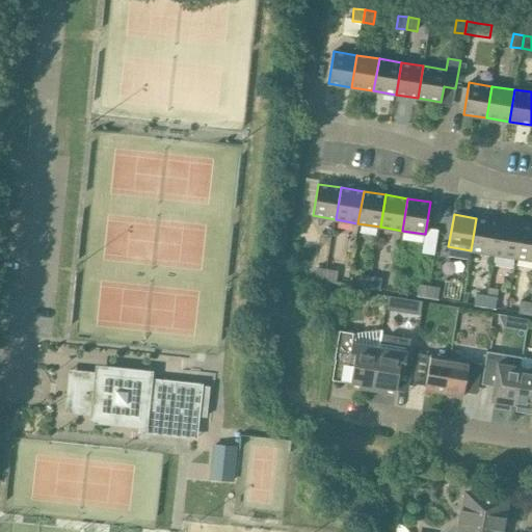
[(471,250),(494,254),(499,221),(476,218),(471,250)]
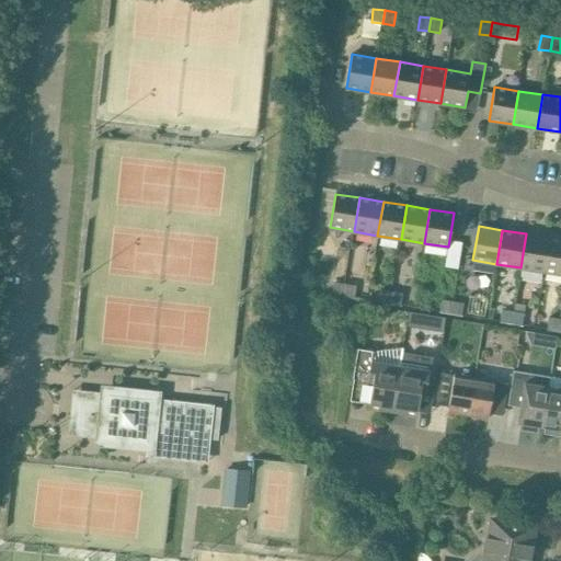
[(549,238),(526,233),(521,267),(544,272),(549,238)]
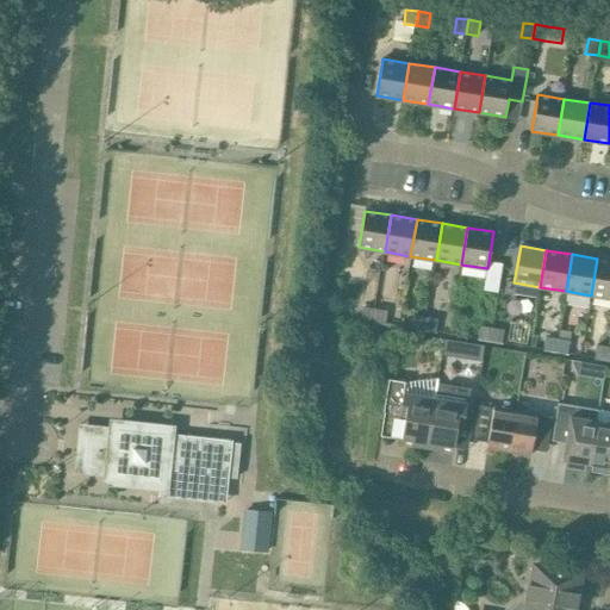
[(591,296),(609,298),(609,260),(597,259),(591,296)]
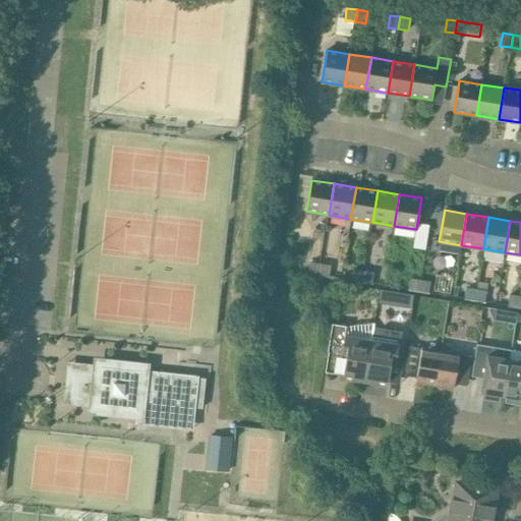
[(320,277),(321,264),(311,263),(309,275),(320,277)]
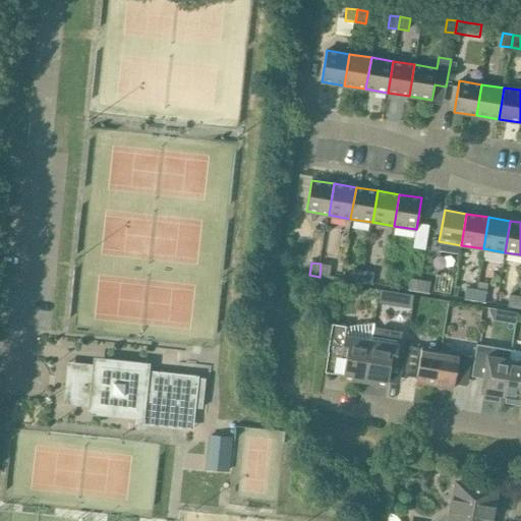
[(331,265),(321,264),(320,277),(330,278),(331,265)]
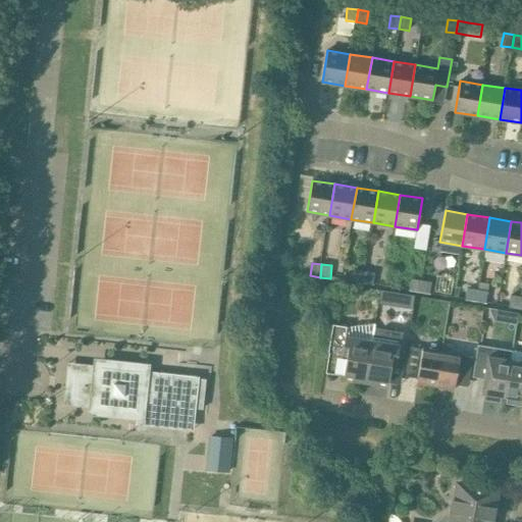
[(353,282),(363,284),(365,272),(355,270),(353,282)]
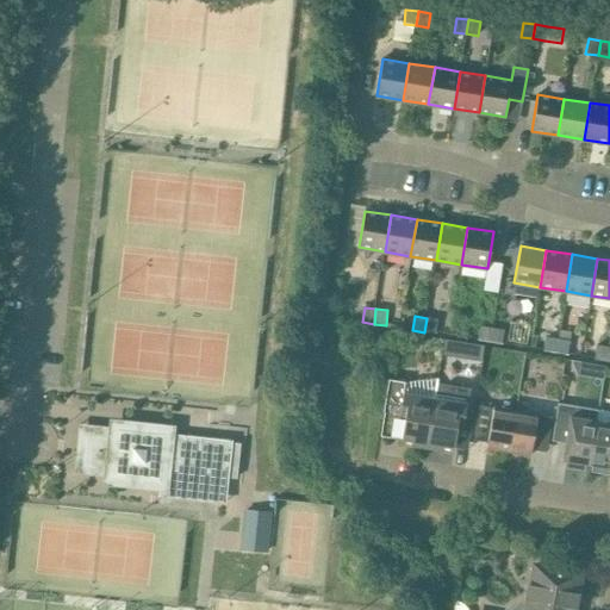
[(427,318),(424,332),(436,335),(439,319),(427,318)]
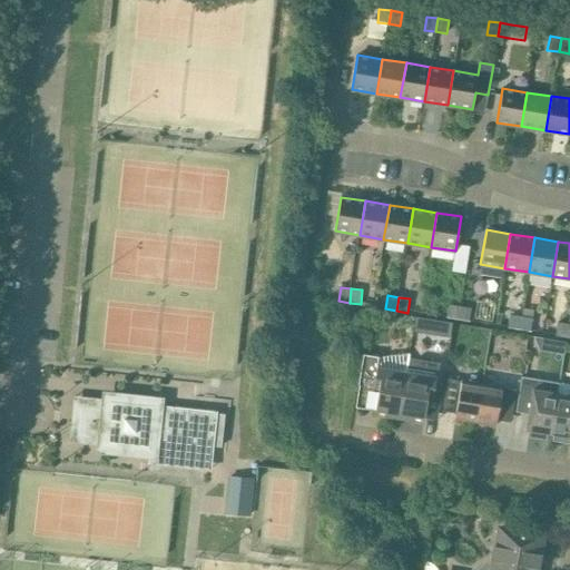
[(460,306),(449,305),(446,318),(458,321),(460,306)]
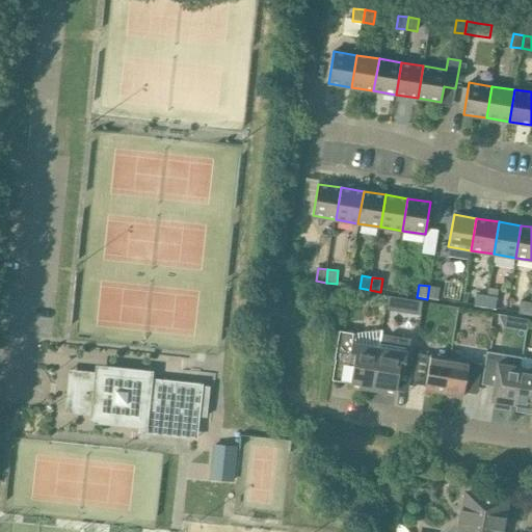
[(441,288),(429,286),(427,299),(439,300),(441,288)]
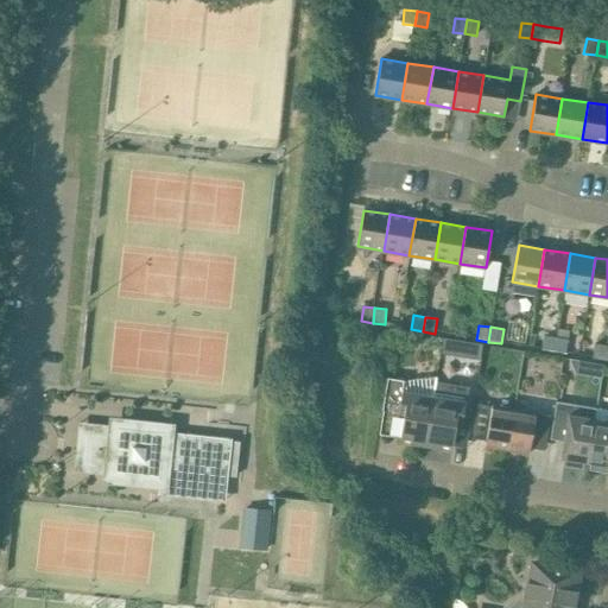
[(553,353),(557,337),(544,336),(542,350),(553,353)]
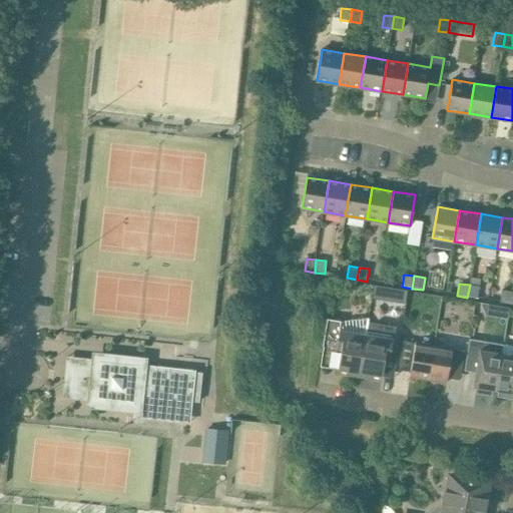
[(480,287),(470,285),(467,298),(478,300),(480,287)]
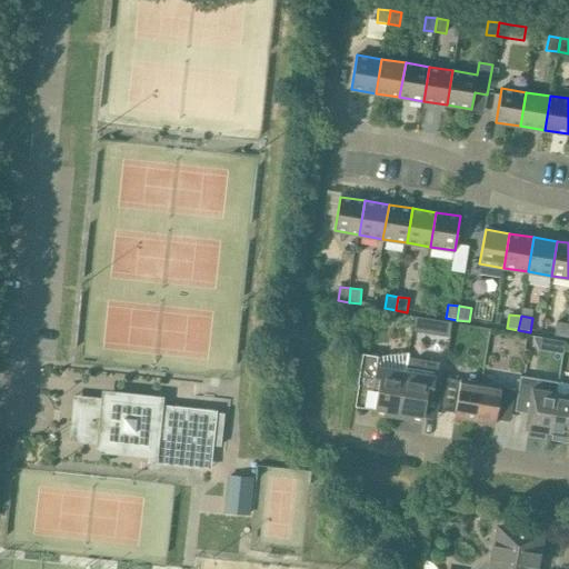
[(436,320),(415,317),(412,331),(433,335),(436,320)]
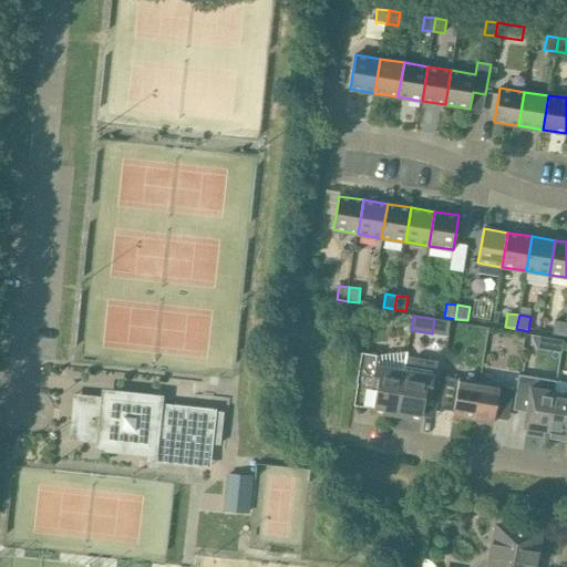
[(564,337),(566,322),(555,321),(553,334),(564,337)]
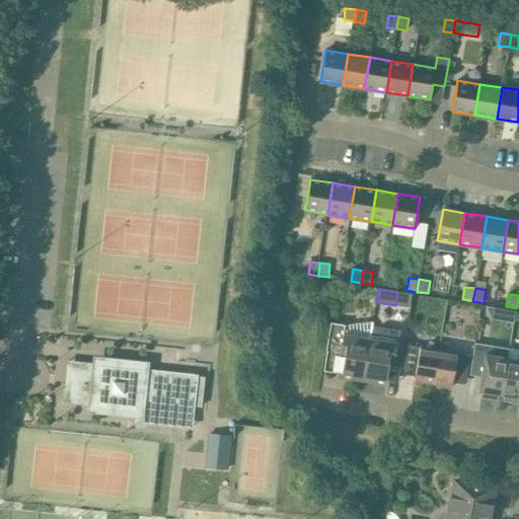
[(350,379),(363,381),(370,339),(371,339),(374,323),(345,326),(331,324),(327,351),(345,354),(342,374),(351,375),(350,379)]
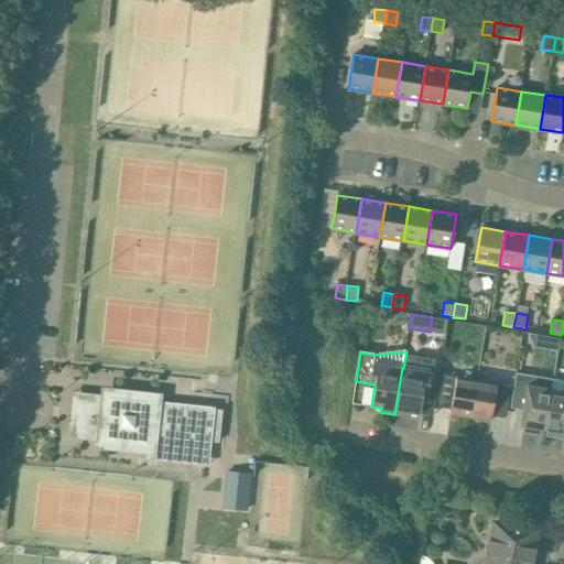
[(402,368),(396,414),(410,416),(411,412),(420,414),(423,392),(429,393),(432,373),(434,360),(405,356),(403,368),(402,368)]
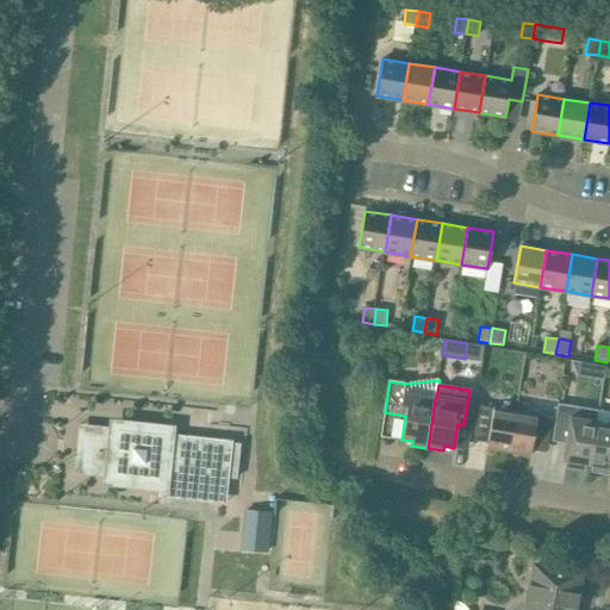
[(558,404),(553,434),(567,436),(562,461),(566,461),(566,468),(585,471),(586,465),(590,465),(597,421),(598,410),(583,408),(558,404)]
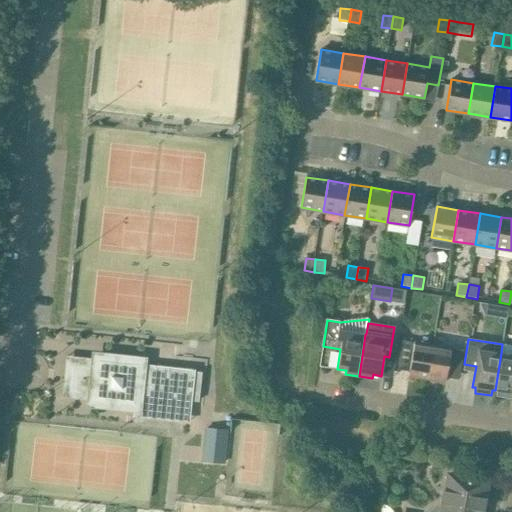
[(427,379),(433,345),(402,341),(398,365),(410,367),(409,376),(427,379)]
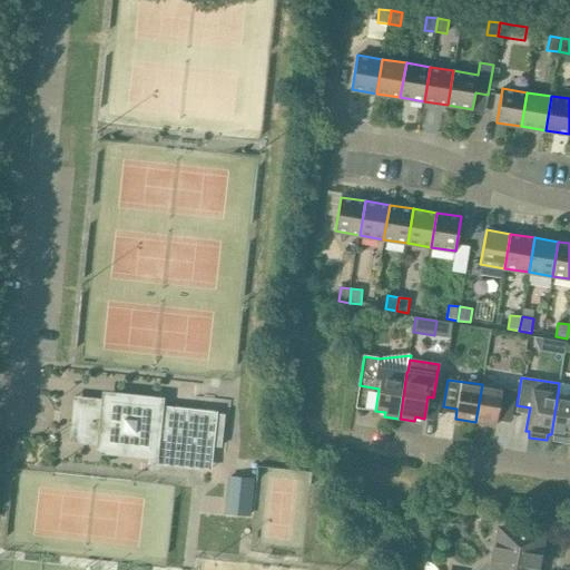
[(558,393),(551,434),(553,435),(552,442),(569,444),(569,384),(559,383),(558,393)]
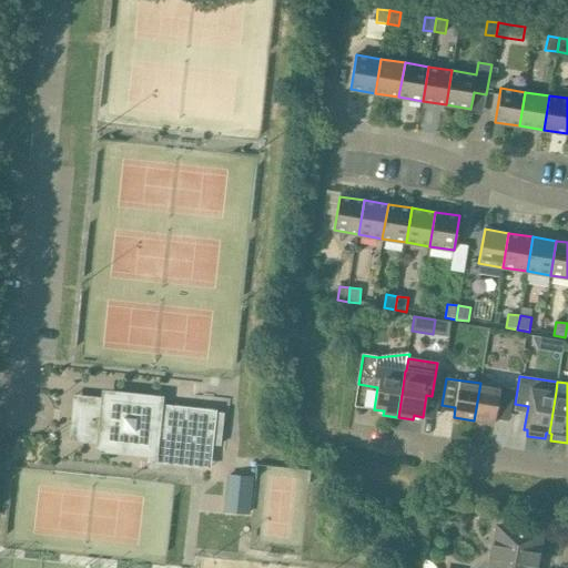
[(514,388),(480,383),(474,421),(495,424),(496,413),(510,415),(514,388)]
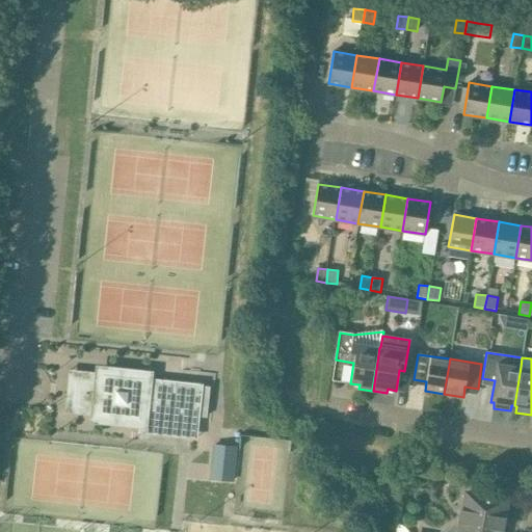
[(210,388),(203,387),(203,384),(161,380),(161,384),(144,382),(144,379),(103,374),(103,383),(78,380),(74,405),(99,407),(98,416),(139,420),(139,417),(156,418),(156,422),(197,426),(198,416),(206,417),(210,388)]
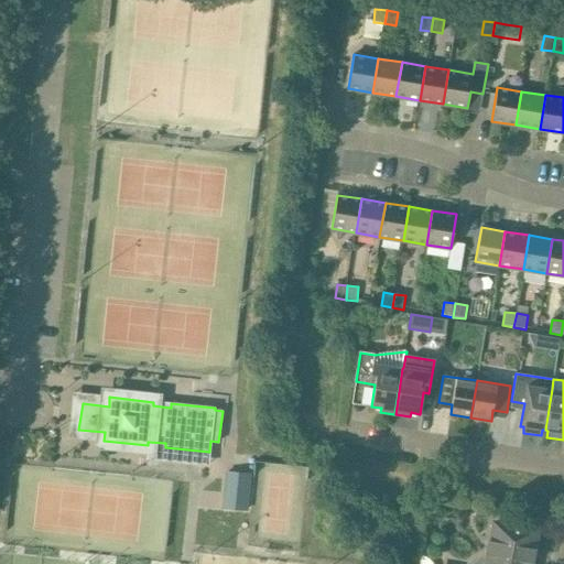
[(246,510),(249,475),(227,473),(224,508),(246,510)]
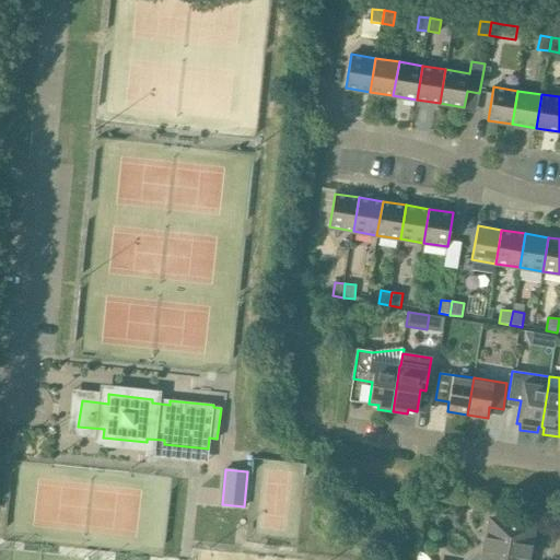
[(527,559),(534,527),(490,520),(482,559),(527,559)]
